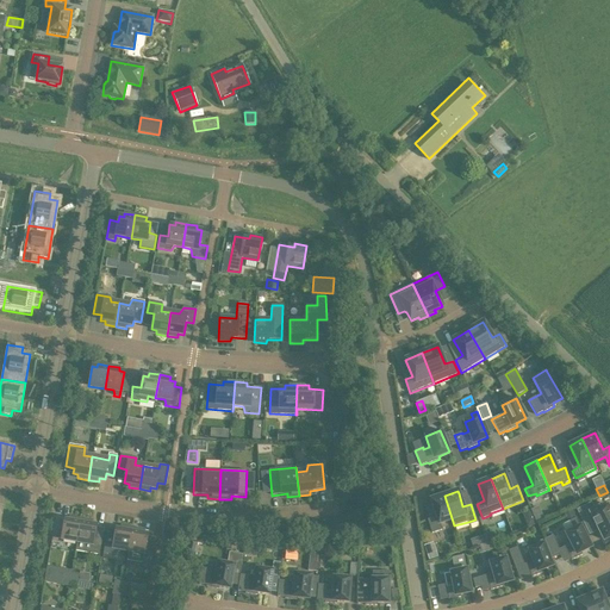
[(429,520),(428,520),(431,534),(442,530),(440,523),(452,520),(454,527),(454,526),(444,496),(431,499),(435,512),(428,515),(429,520)]
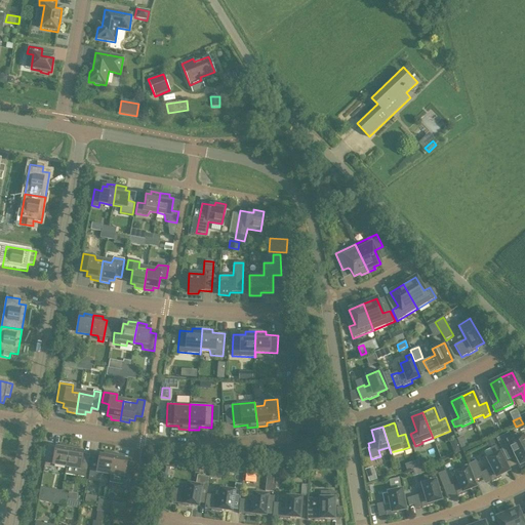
[(509,434),(497,439),(508,459),(515,455),(520,465),(524,461),(524,437),(524,438),(523,435),(516,439),(515,437),(511,439),(509,434)]
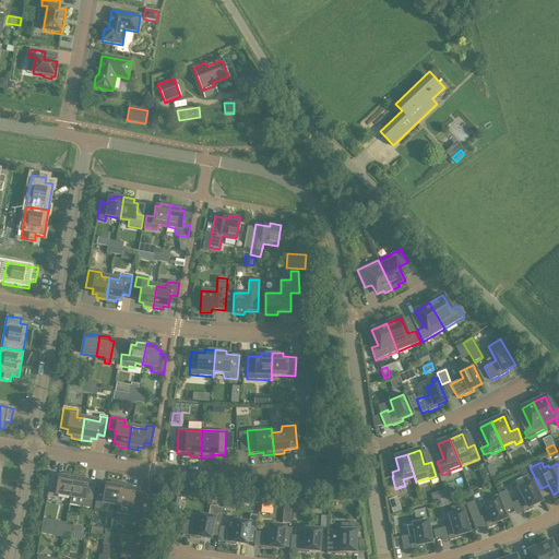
[(497,463),(489,466),(494,477),(501,474),(497,463)]
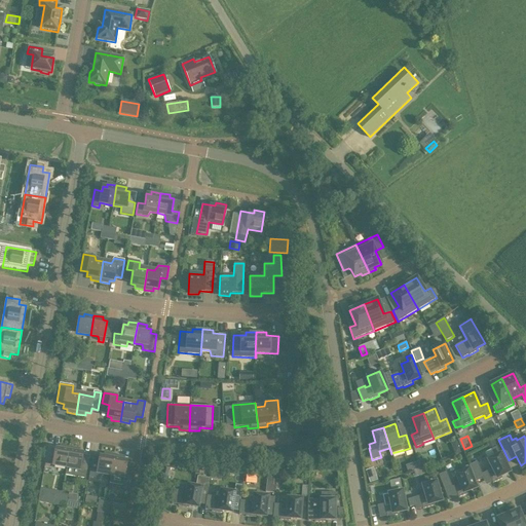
[(453,442),(457,453),(464,450),(460,439),(453,442)]
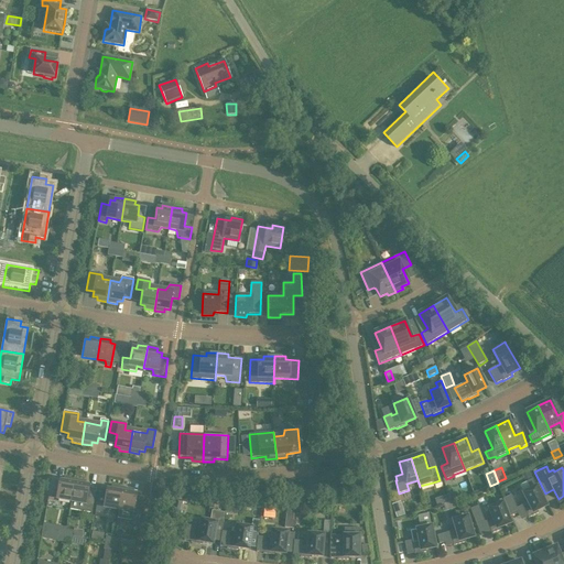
[(56,498),(72,501),(75,479),(65,478),(65,481),(60,480),(56,498)]
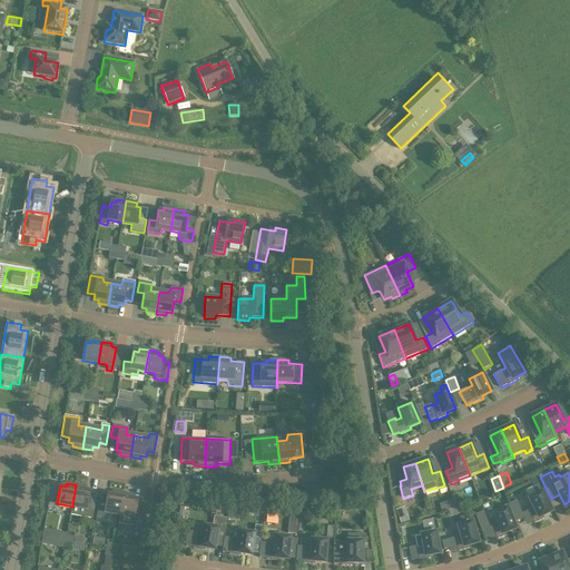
[(76,484),(72,507),(70,514),(92,519),(96,498),(89,497),(90,491),(86,490),(86,487),(76,484)]
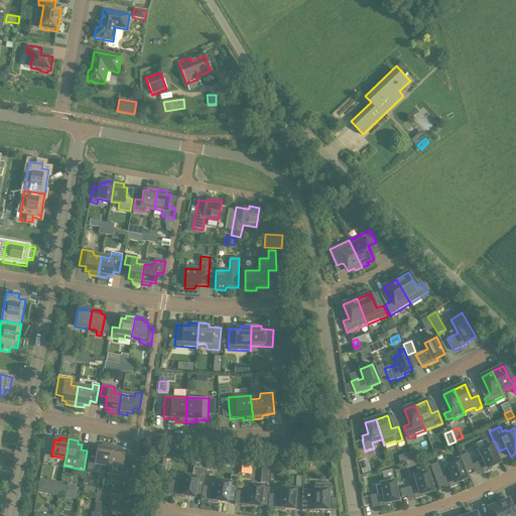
[(478,463),(484,474),(493,470),(491,467),(500,463),(487,438),(482,441),(485,448),(479,452),(483,460),(478,463)]
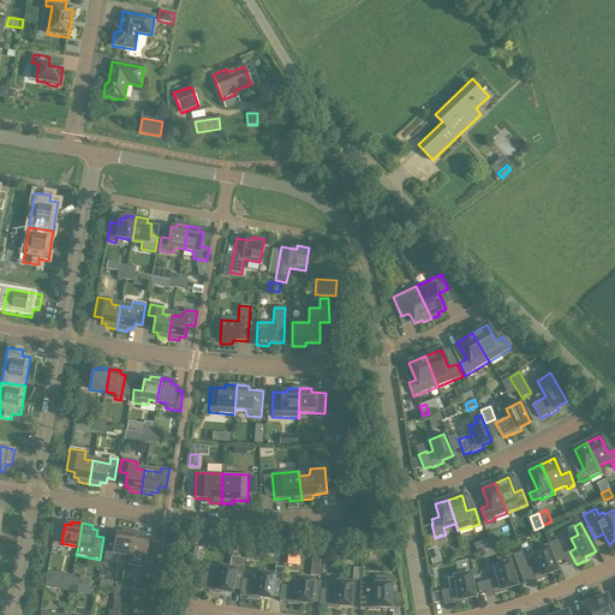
[(130,555),(133,532),(123,530),(121,533),(117,533),(115,538),(107,537),(103,557),(118,560),(120,554),(129,555),(130,555)]
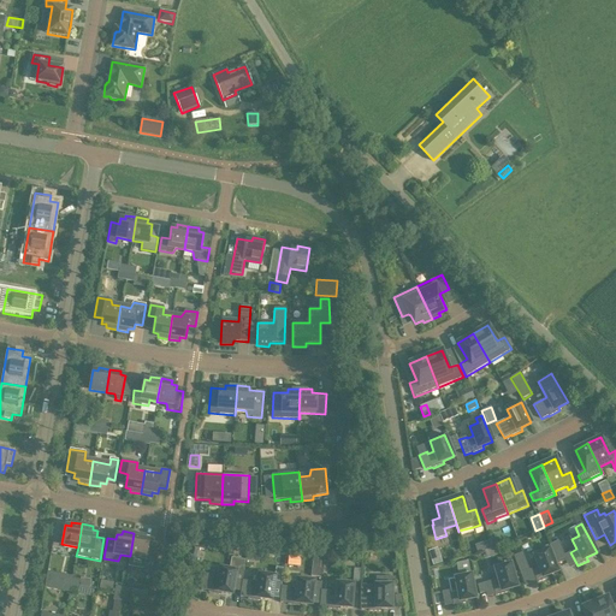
[(130,556),(129,556),(128,567),(143,569),(143,572),(152,573),(154,561),(146,560),(149,542),(149,539),(144,539),(144,535),(134,533),(130,556)]
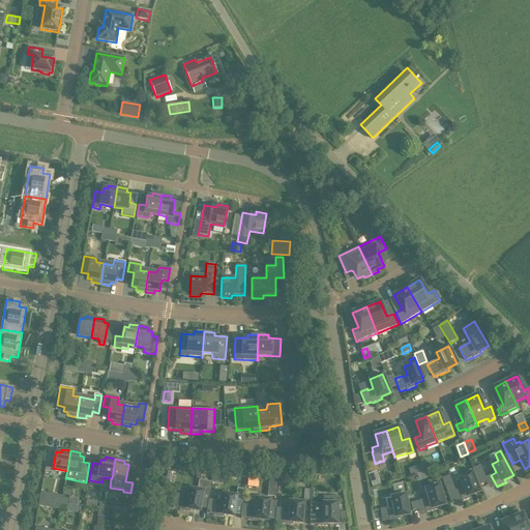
[(420,478),(429,477),(427,468),(433,467),(433,463),(411,466),(412,472),(419,471),(420,478)]
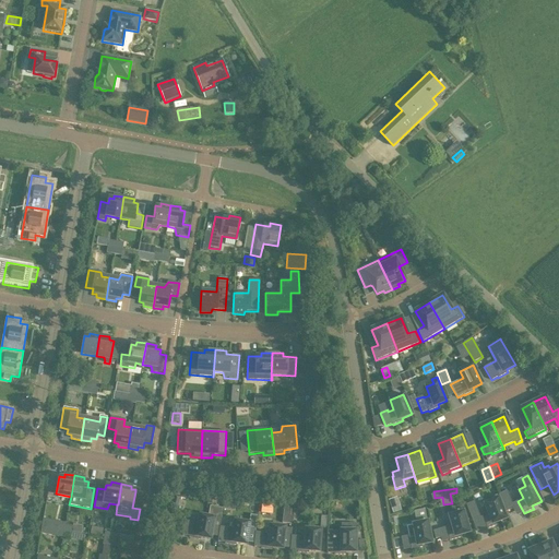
[(513,508),(512,503),(507,490),(498,495),(506,512),(513,509),(513,508)]
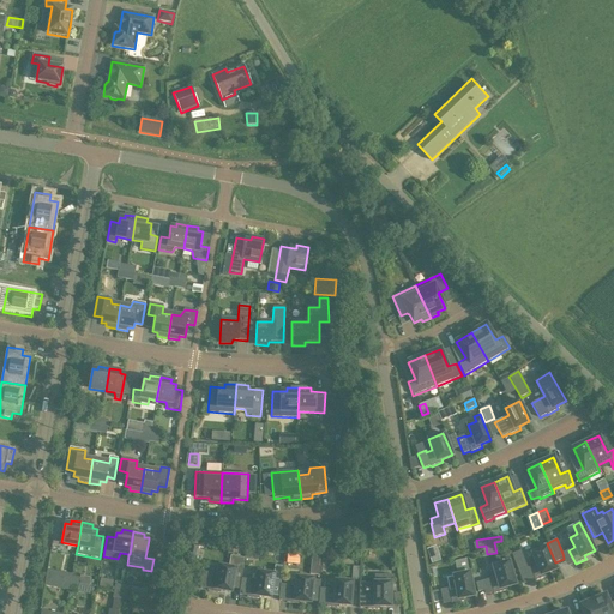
[(427,546),(432,563),(438,560),(434,543),(427,546)]
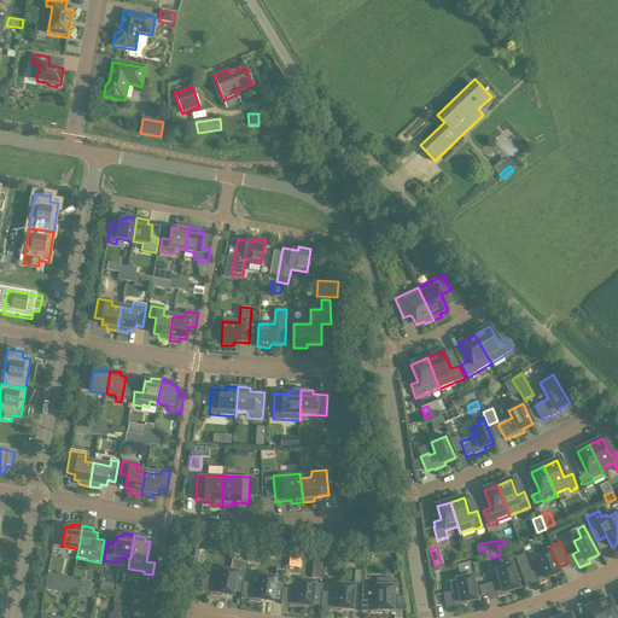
[(549,548),(535,553),(541,570),(534,573),(538,584),(551,581),(549,577),(559,573),(549,548)]
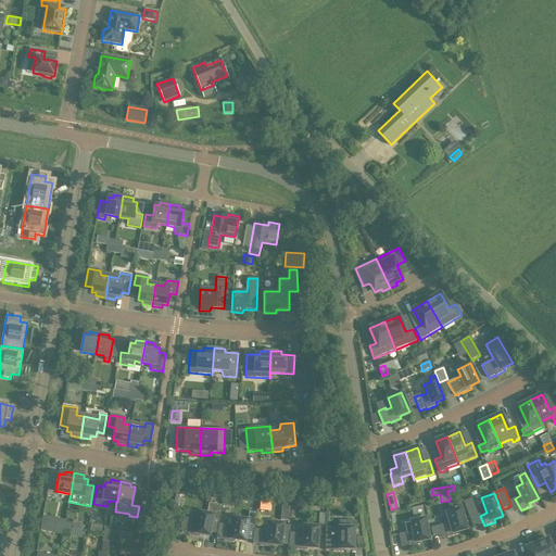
[(469,518),(478,515),(471,498),(464,502),(469,518)]
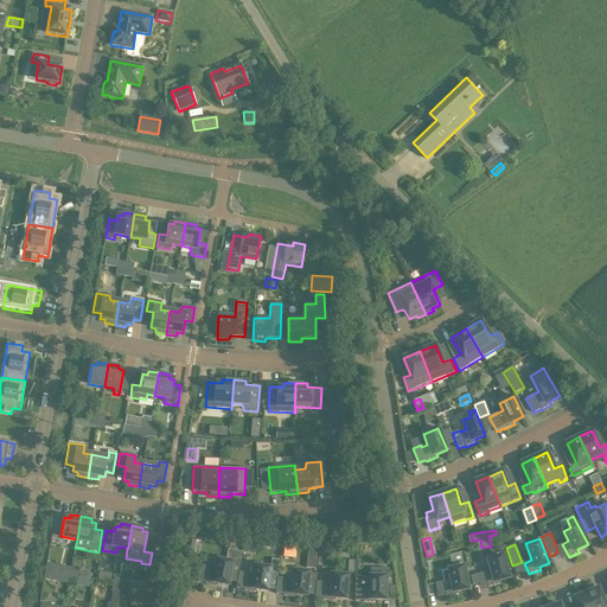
[(314,569),(317,553),(308,551),(307,568),(314,569)]
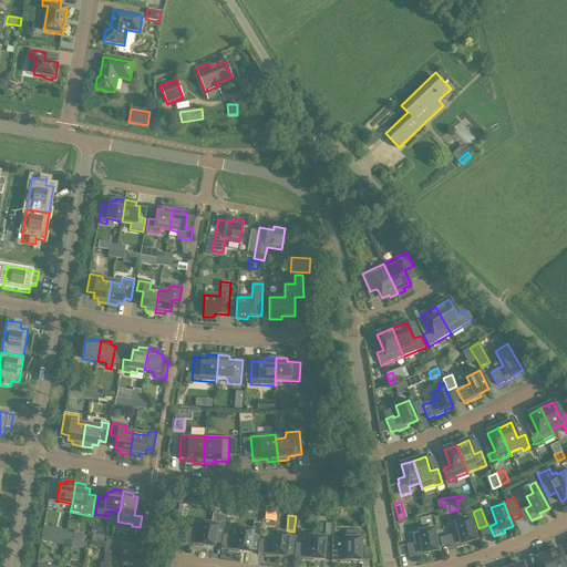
[(459,533),(452,535),(455,549),(466,546),(466,543),(475,539),(470,519),(455,524),(459,533)]
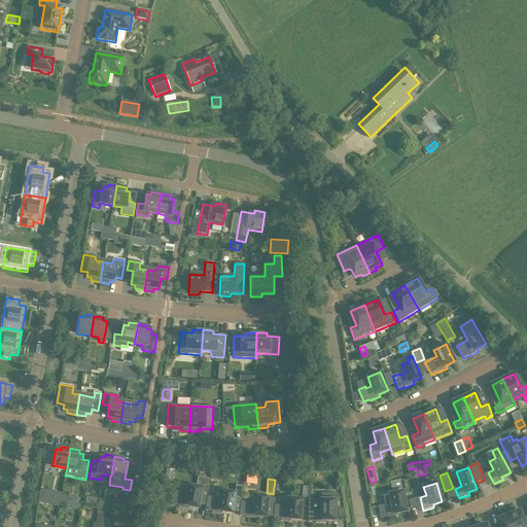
[(172,504),(178,506),(178,507),(188,510),(189,506),(199,508),(202,489),(188,486),(186,497),(181,496),(182,492),(174,491),(172,504)]
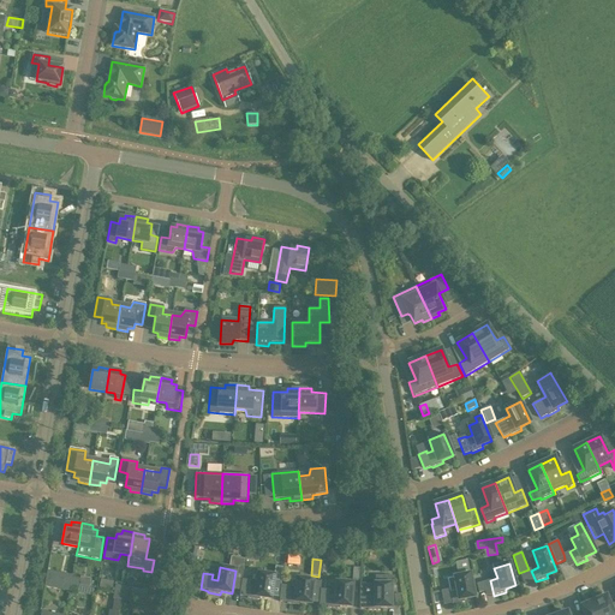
[(256,587),(250,586),(251,580),(242,579),(239,596),(248,597),(248,598),(260,601),(260,597),(270,598),(274,575),(258,573),(256,587)]
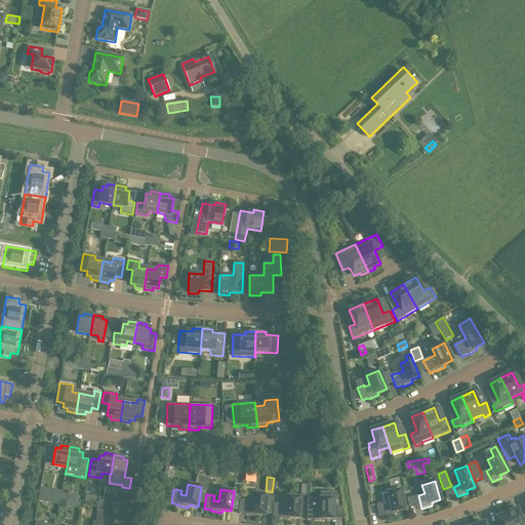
[(388,493),(390,505),(384,506),(386,516),(396,514),(396,512),(405,510),(401,490),(388,493)]
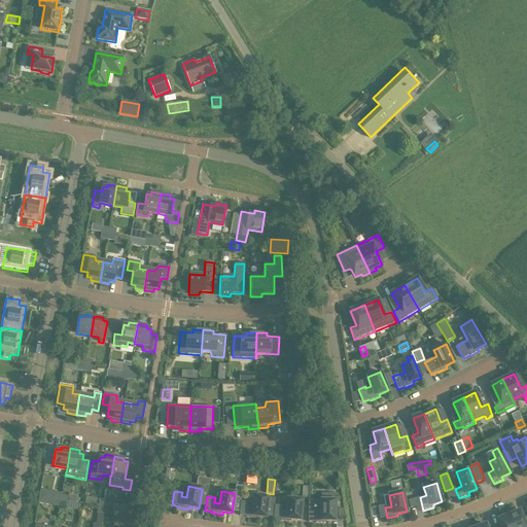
[(327,494),(327,500),(321,500),(321,513),(316,513),(316,507),(309,507),(308,522),(315,522),(315,523),(325,523),(325,521),(336,521),(336,494),(327,494)]
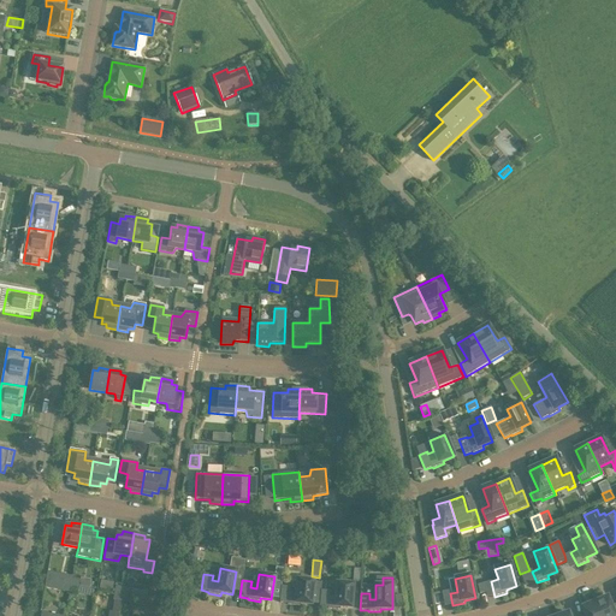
[(288,605),(300,606),(301,603),(312,604),(314,581),(304,580),(298,580),(296,593),(290,592),(290,587),(282,586),(280,603),(288,604),(288,605)]
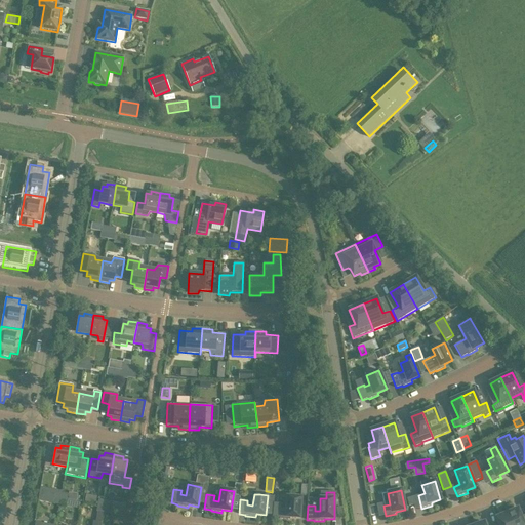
[(287,497),(286,509),(281,509),(281,503),(274,503),(273,518),(279,518),(279,519),(290,520),(290,517),(299,518),(300,498),(287,497)]
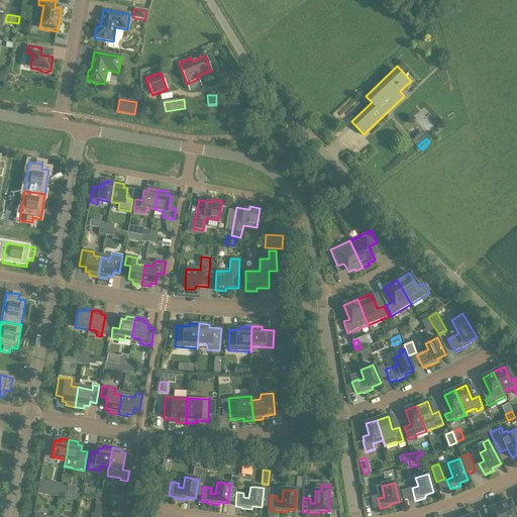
[(509,501),(499,506),(503,516),(516,516),(513,509),(509,501)]
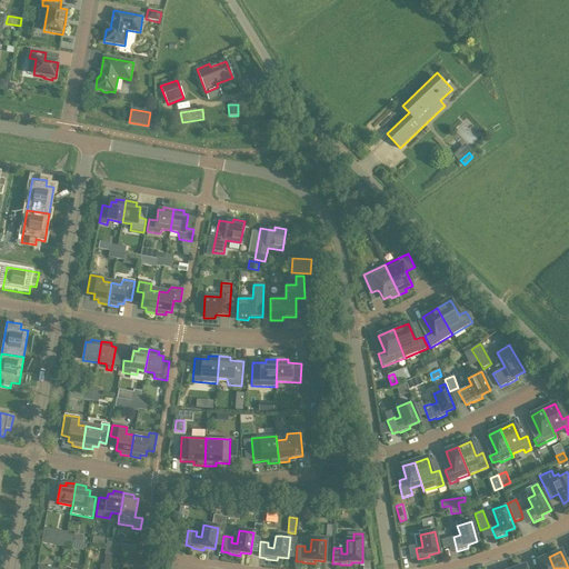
[(553,568),(549,557),(538,561),(540,568),(553,568)]
